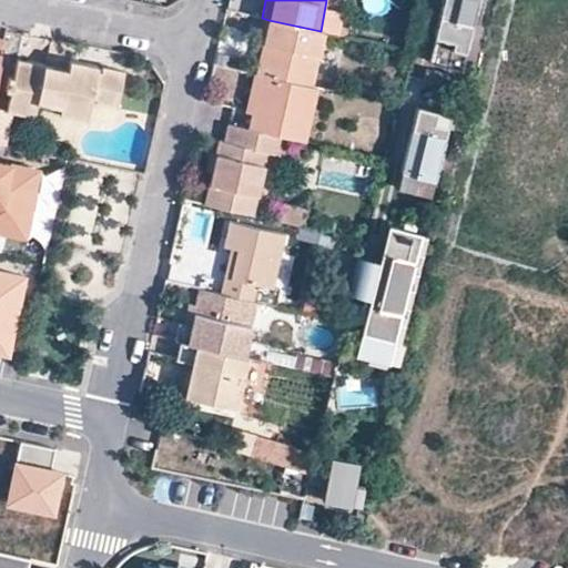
[(444,0),(435,38),(454,43),(453,50),(465,53),(474,19),(478,0),(444,0)]
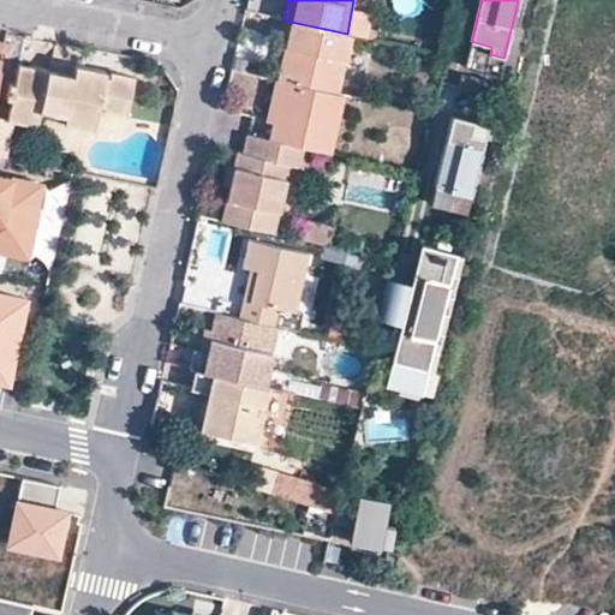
[(518,0),(513,21),(520,22),(525,0),(518,0)]
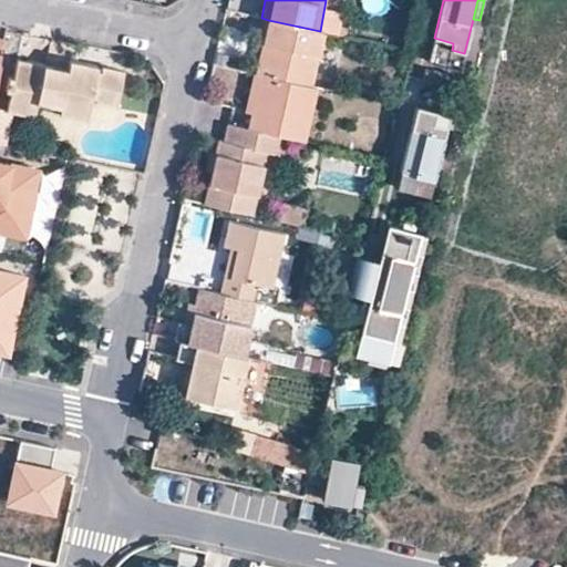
[(320,31),(268,20),(257,73),(259,73),(312,85),(325,32),(320,31)]
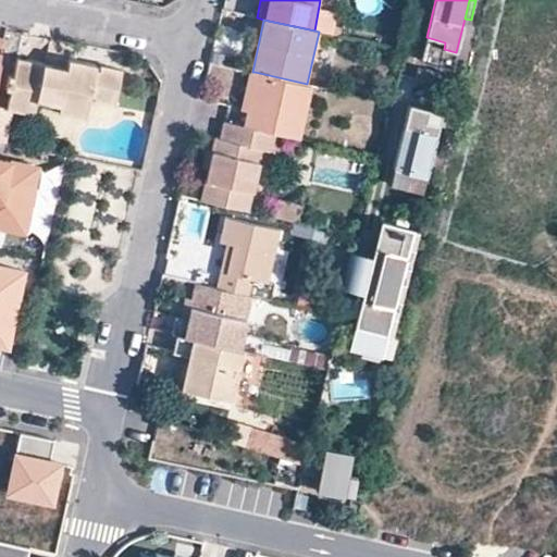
[(420,61),(452,69),(456,52),(444,49),(445,42),(426,37),(420,61)]
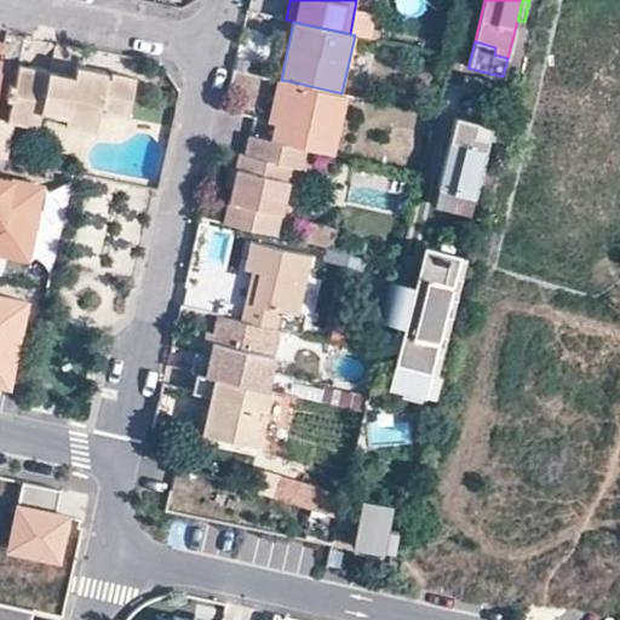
[(107,113),(127,116),(135,79),(112,74),(110,79),(104,78),(105,73),(75,67),(73,76),(19,67),(10,121),(38,127),(41,114),(67,119),(65,125),(97,132),(102,108),(107,109),(107,113)]
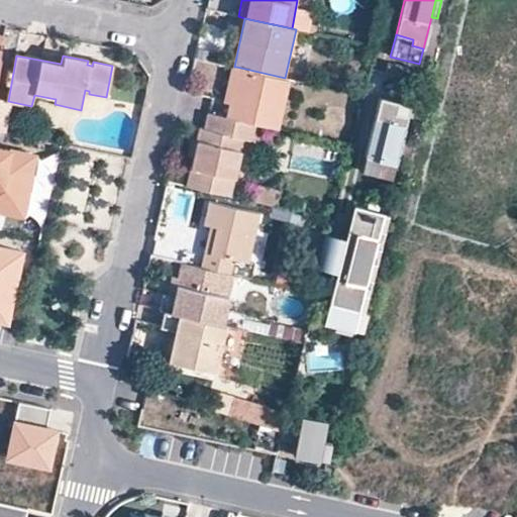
[(387,74),(416,82),(419,71),(389,64),(387,74)]
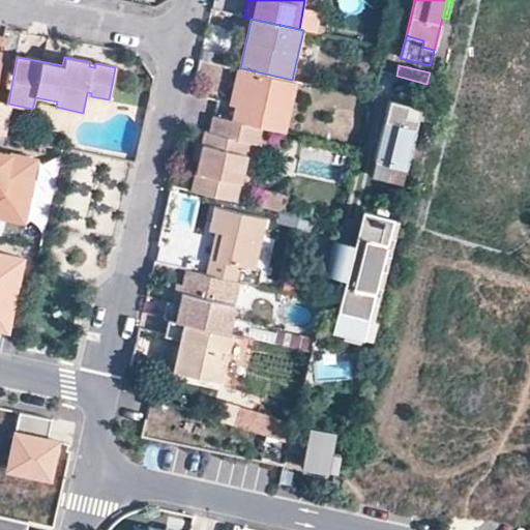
[(230,104),(235,105),(242,68),(240,68),(237,67),(230,104)]
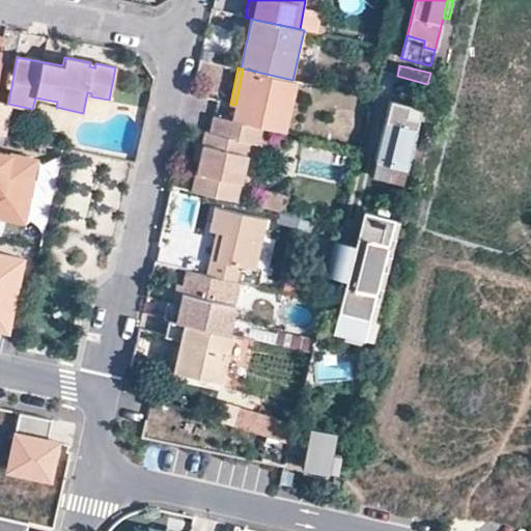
[(292,80),(243,68),(235,105),(232,120),(267,128),(285,133),(297,81),(292,80)]
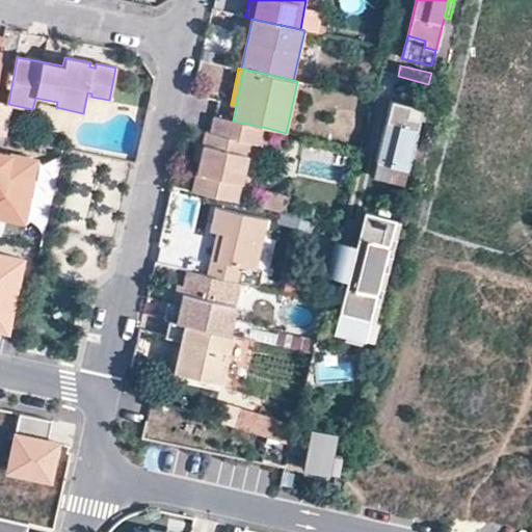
[(421,108),(391,101),(375,161),(405,168),(421,108)]
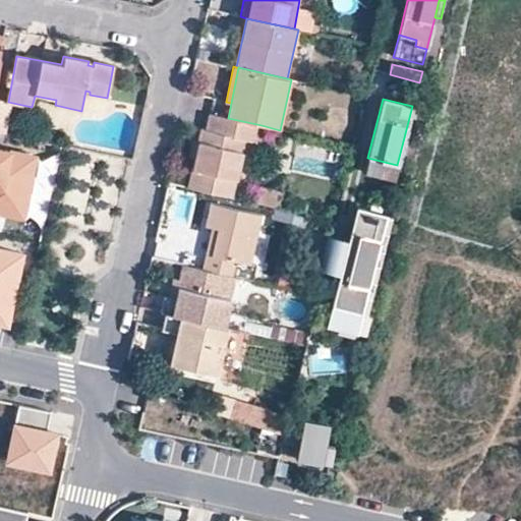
[(0,101),(0,134),(7,136),(15,105),(0,101)]
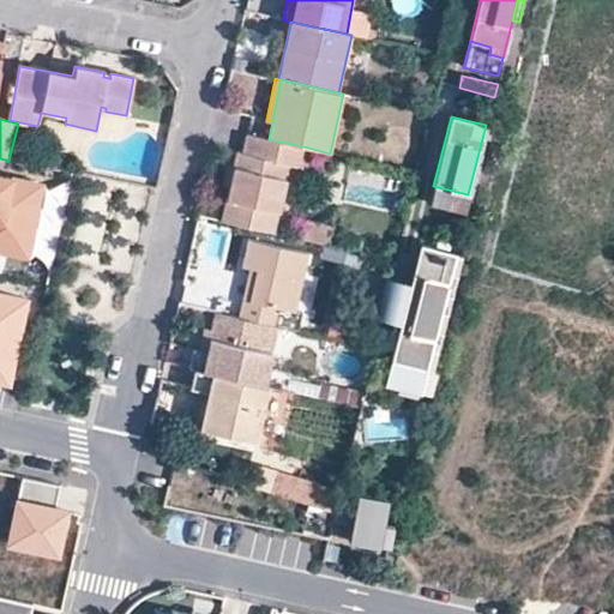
[(308,148),(269,139),(247,134),(242,152),(236,151),(222,221),(272,233),(288,166),(304,169),(308,148)]
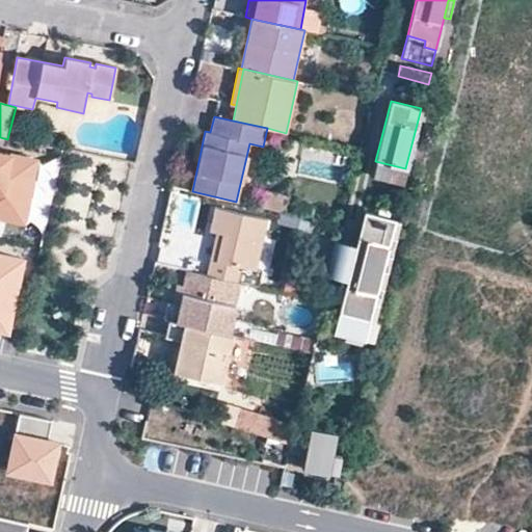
[(34,161),(0,153),(0,216),(22,221),(34,161)]
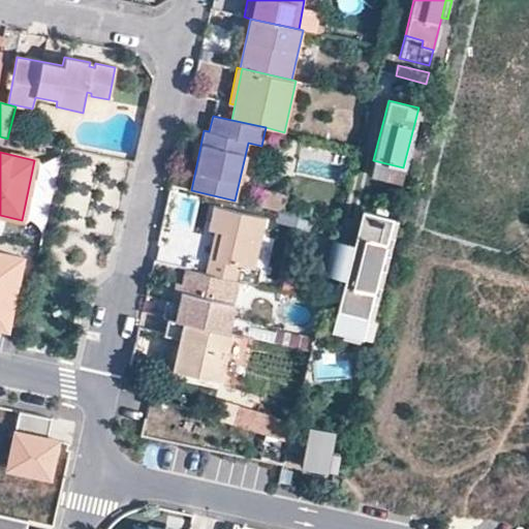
[(370,175),(400,183),(403,167),(373,160),(370,175)]
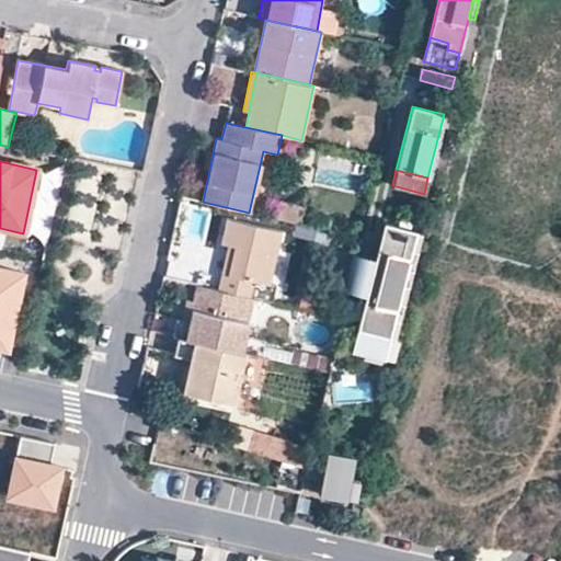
[(275,201),(272,217),(300,225),(305,208),(275,201)]
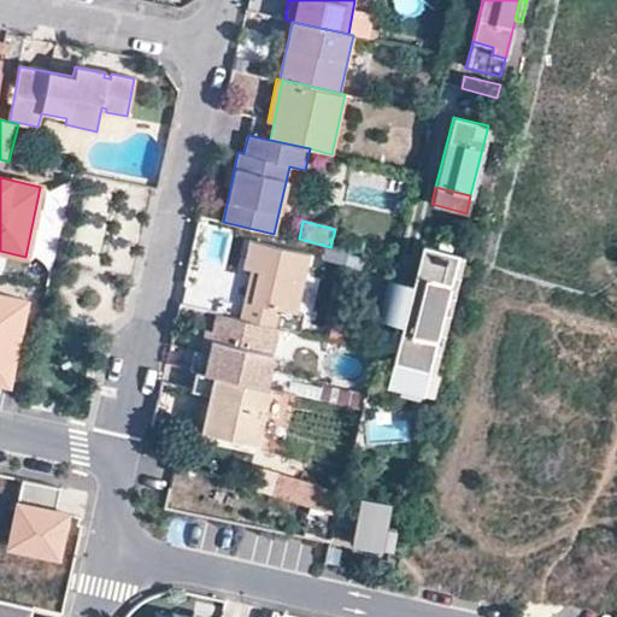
[(242,318),(274,325),(278,306),(297,311),(309,254),(252,240),(246,265),(253,266),(260,269),(253,300),(246,299),(242,318)]
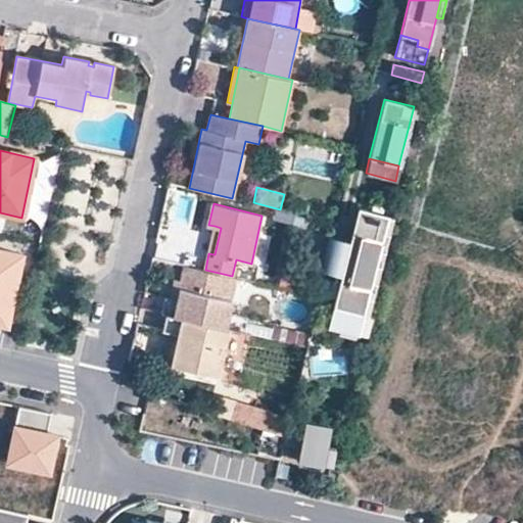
[(394,218),(365,210),(355,245),(347,277),(339,310),(369,317),(382,267),(394,218)]
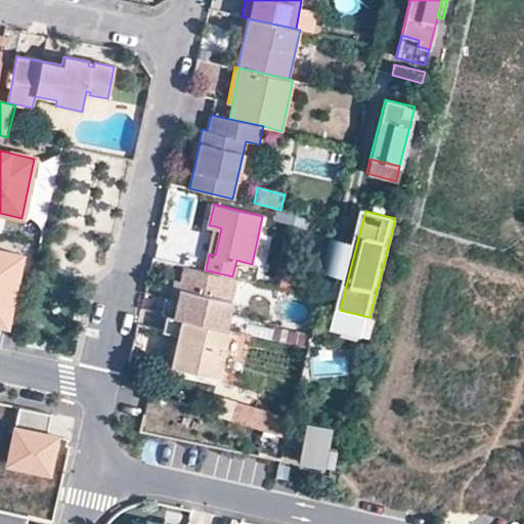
[(215,227),(209,254),(215,255),(221,228),(215,226),(215,227)]
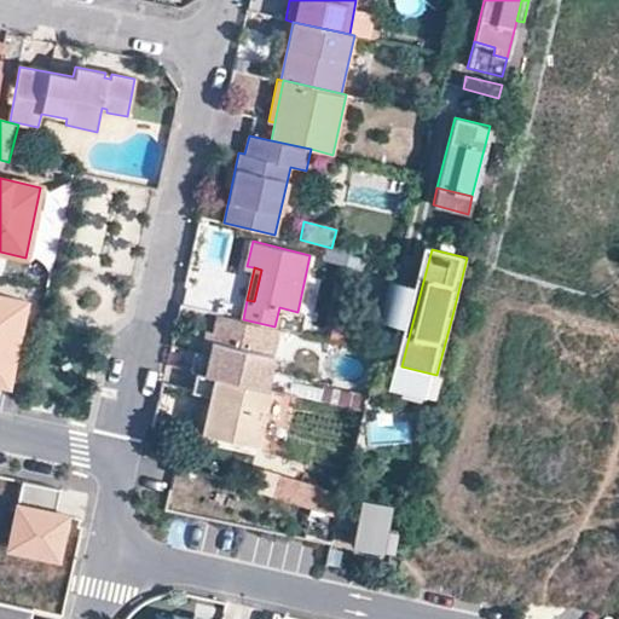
[(411,328),(421,290),(400,284),(391,323),(411,328)]
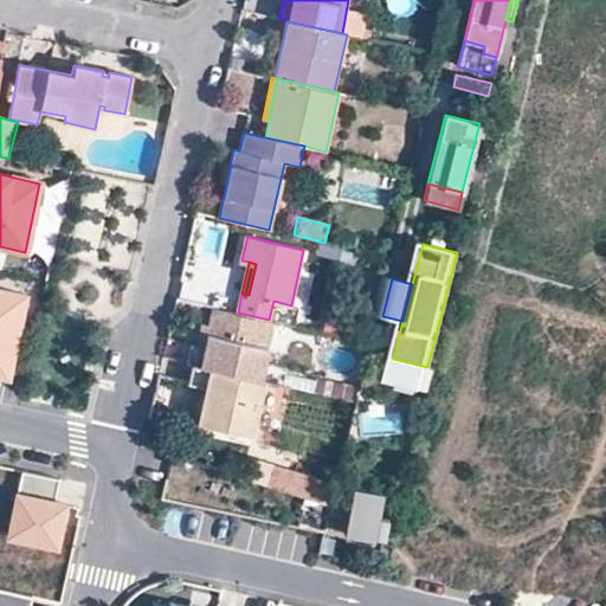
[(0,374),(6,375),(24,295),(0,289),(0,374)]
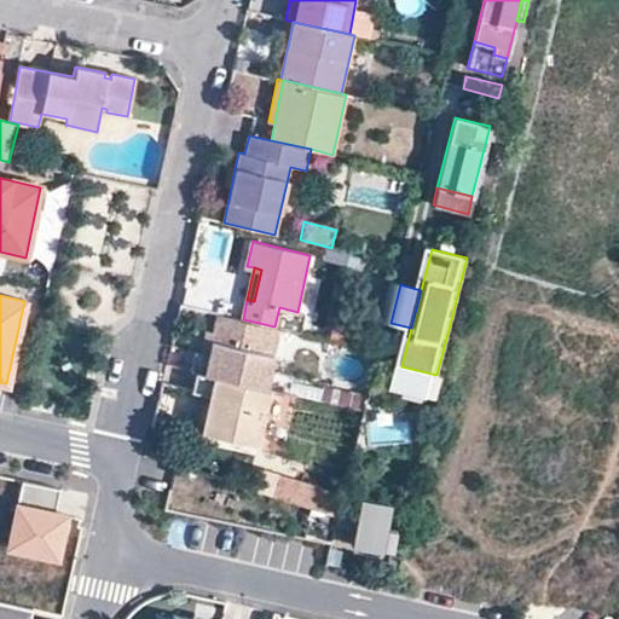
[(281,328),(275,327),(243,319),(219,313),(214,334),(208,354),(202,353),(197,371),(267,388),(271,370),(281,328)]
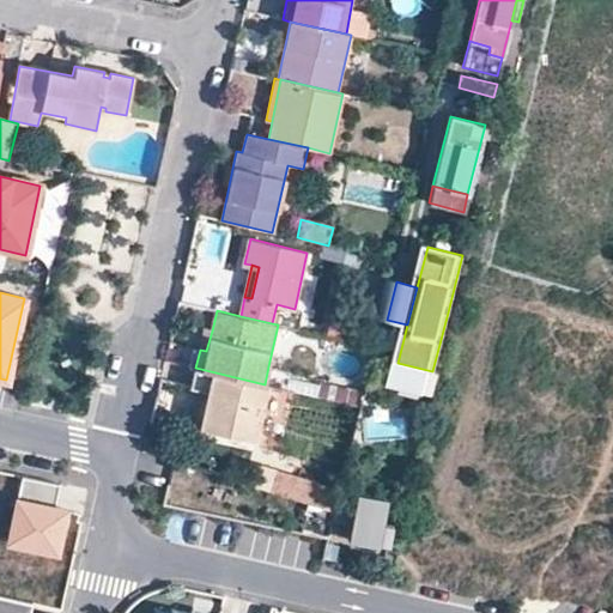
[(450,313),(448,313),(432,371),(398,363),(393,383),(431,393),(450,313)]
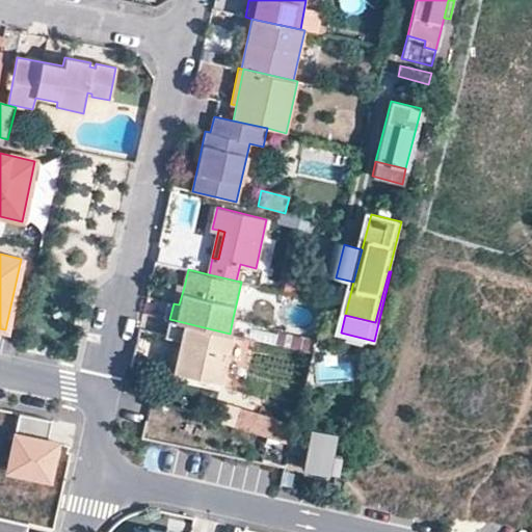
[(178,285),(174,303),(179,304),(184,287),(178,285)]
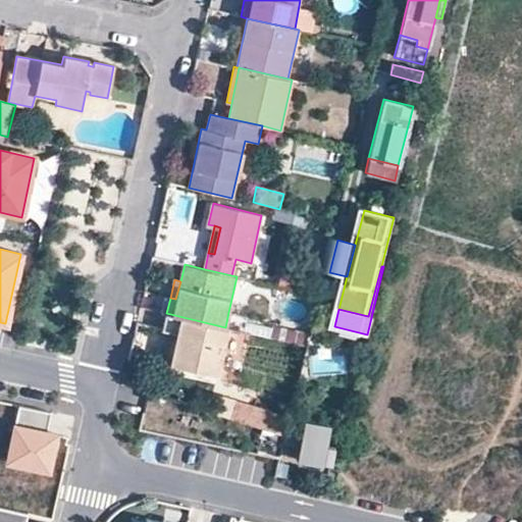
[(166,313),(170,298),(165,297),(161,312),(166,313)]
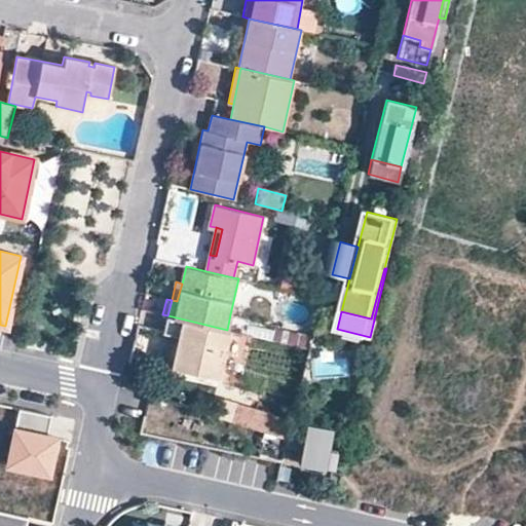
[(230,314),(227,330),(230,330),(245,334),(249,318),(230,314)]
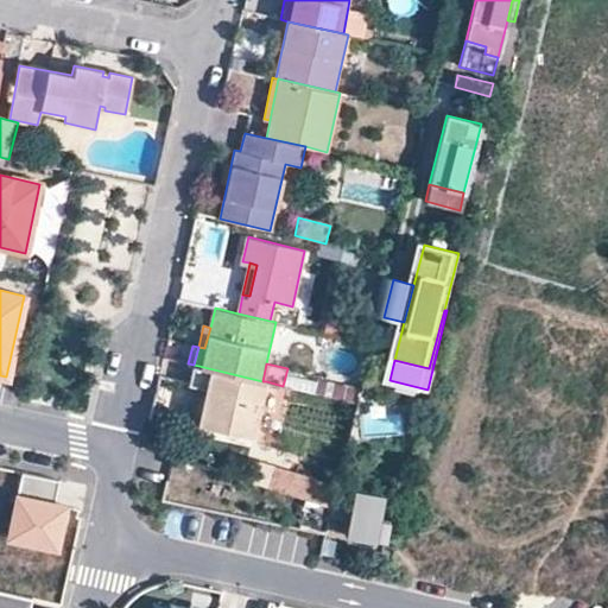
[(263,381),(194,365),(190,385),(197,386),(207,388),(198,425),(252,436),(266,381),(263,381)]
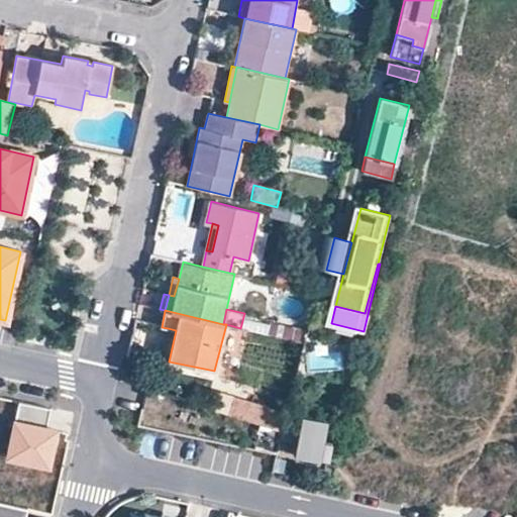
[(162,359),(169,362),(176,330),(168,328),(162,359)]
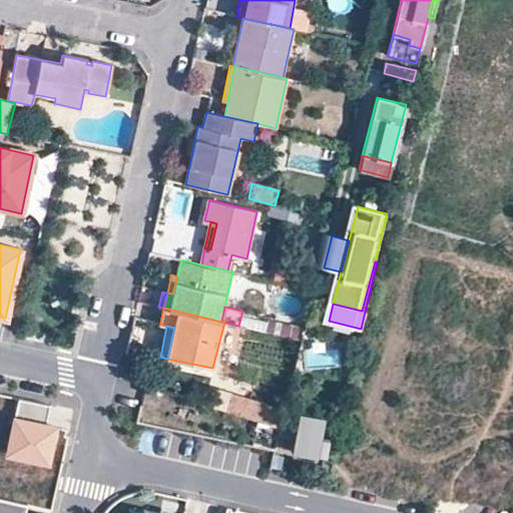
[(231,387),(229,393),(224,408),(279,425),(282,411),(284,404),(231,387)]
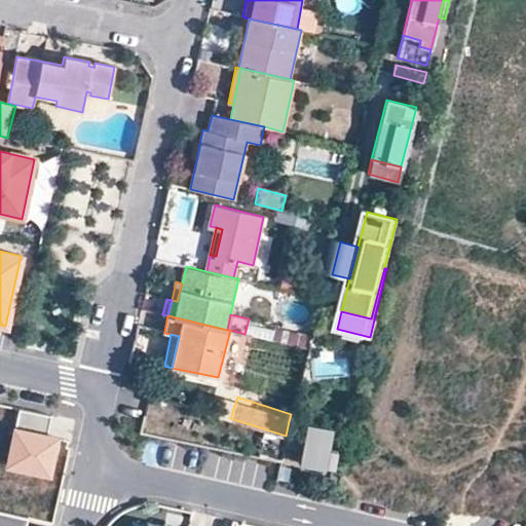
[(230,418),(235,403),(221,399),(217,414),(230,418)]
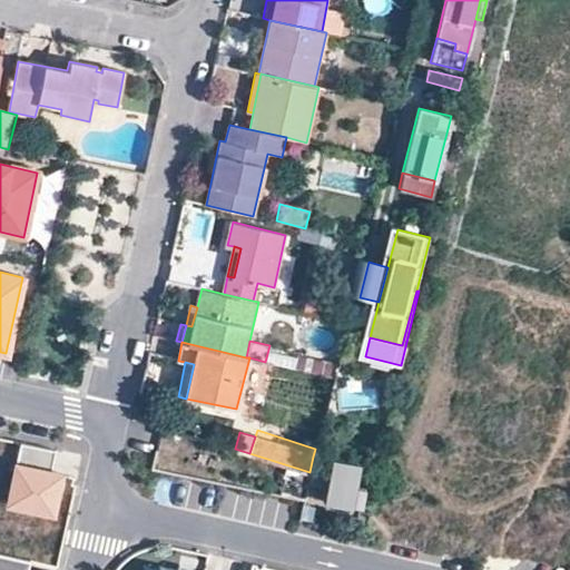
[(55,473),(58,452),(25,445),(12,510),(60,519),(69,477),(55,473)]
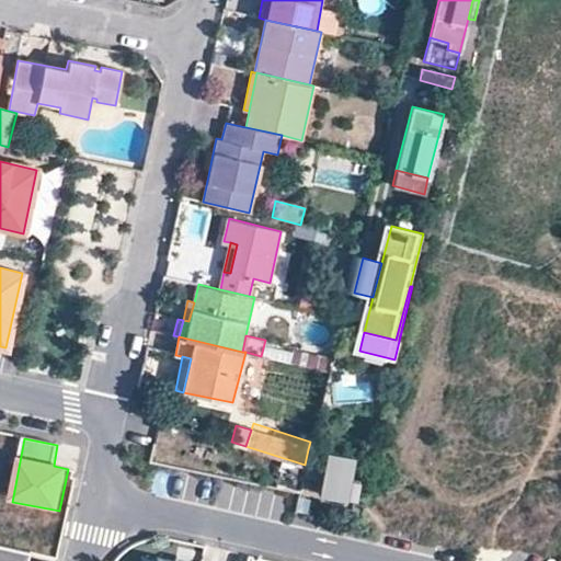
[(305,465),(301,478),(318,482),(315,496),(342,504),(352,460),(325,454),(323,464),(315,461),(317,451),(308,449),(305,465)]
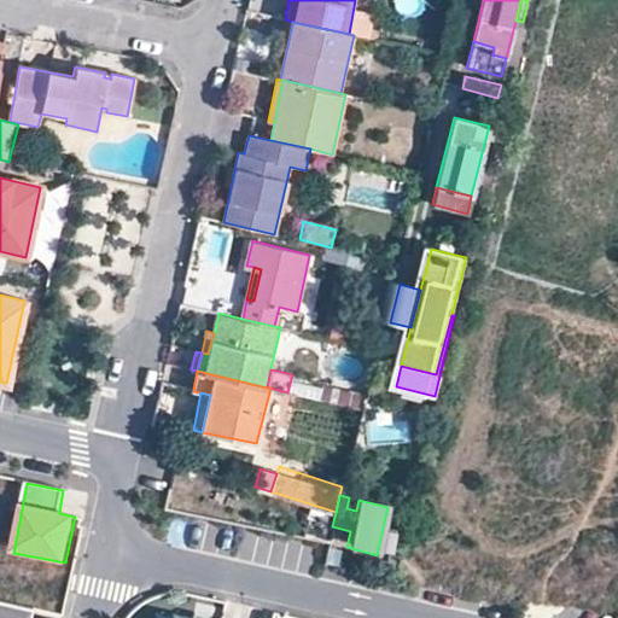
[(383,530),(377,555),(374,560),(380,563),(389,531),(383,530)]
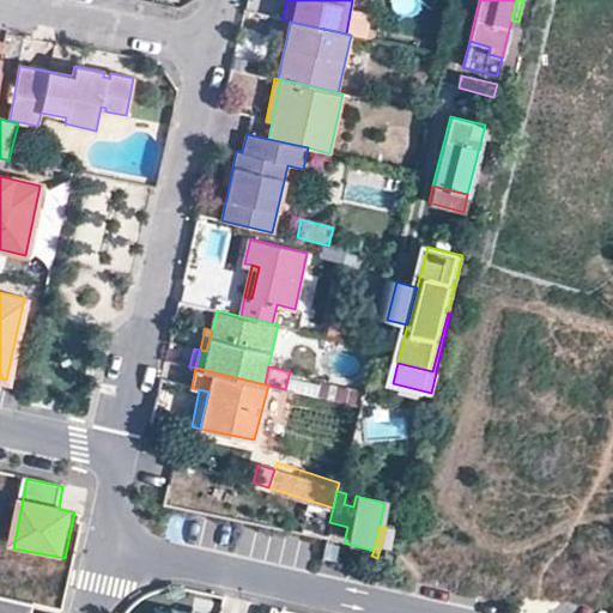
[(0,612),(34,612),(36,605),(0,596),(0,612)]
